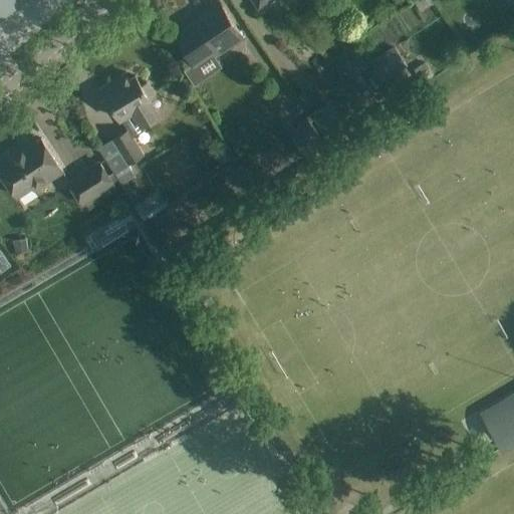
[(0,0),(0,16),(21,0),(0,0)]
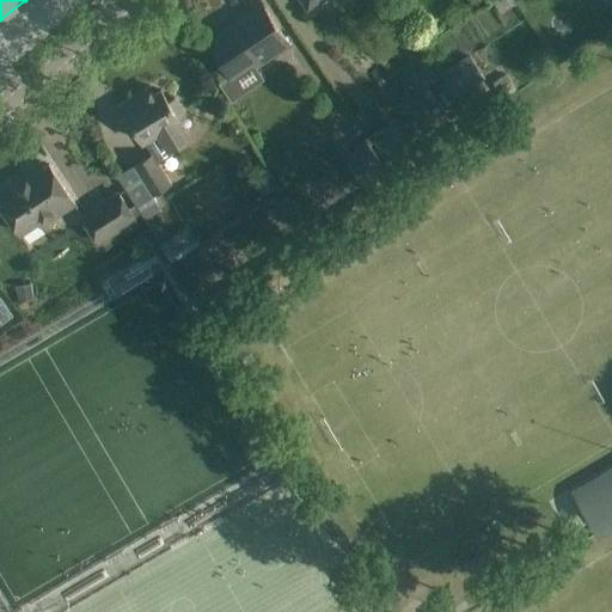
[(324,0),(301,0),(308,11),(324,0)]
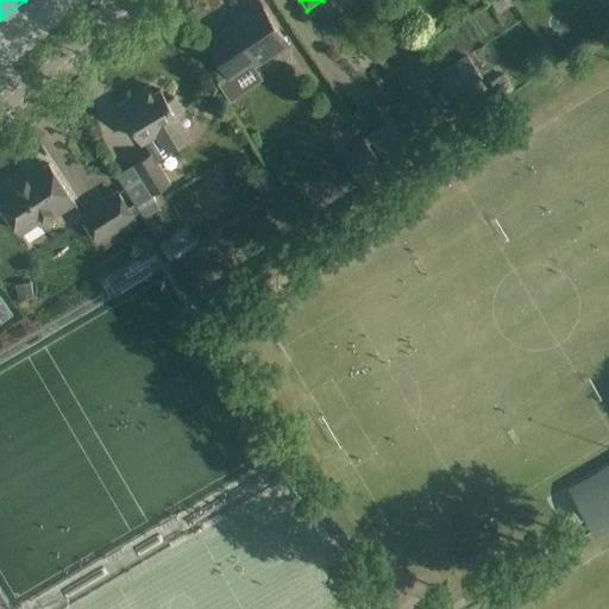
[(510,5),(507,0),(489,0),(498,13),(510,5)]
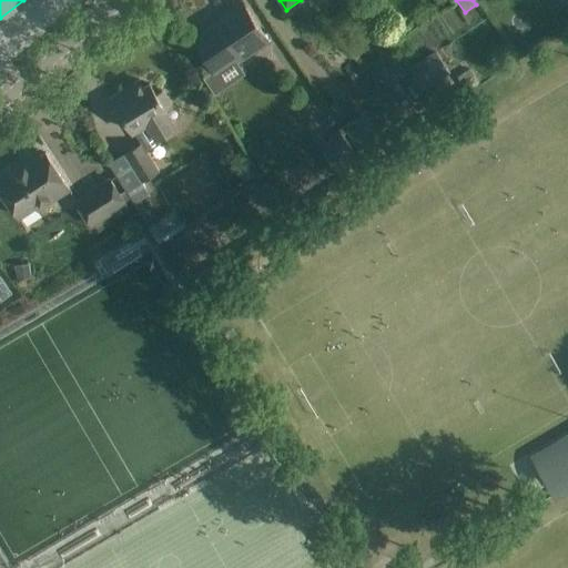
[(210,29),(193,40),(205,58),(215,71),(203,80),(212,93),(243,73),(234,59),(236,57),(239,61),(269,41),(254,20),(242,1),(217,18),(220,22),(210,29)]
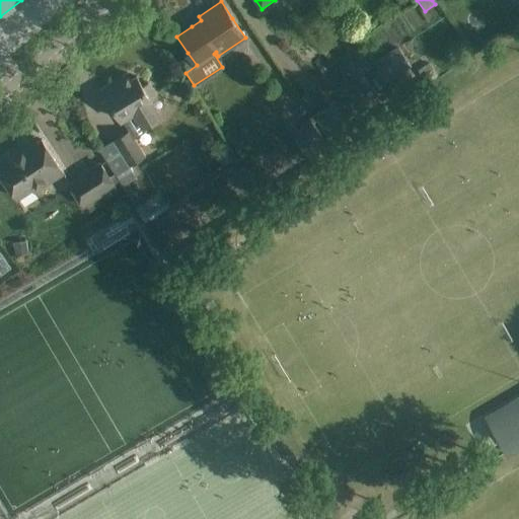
[(412,67),(398,47),(373,63),(386,83),(412,67)]
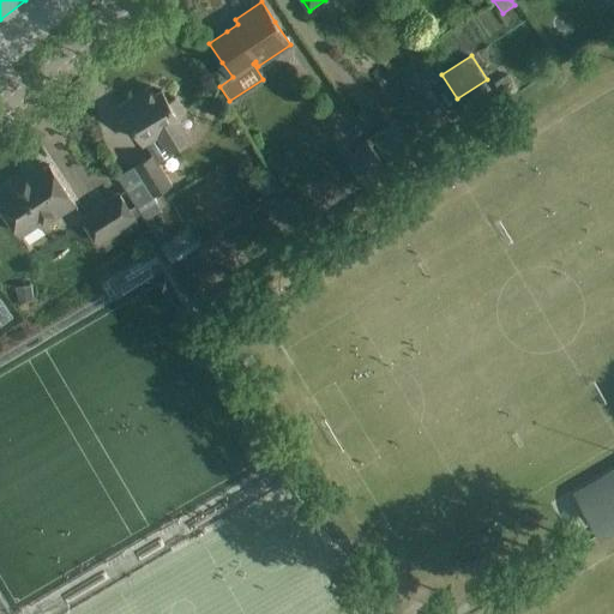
[(421,91),(437,82),(420,56),(404,66),(421,91)]
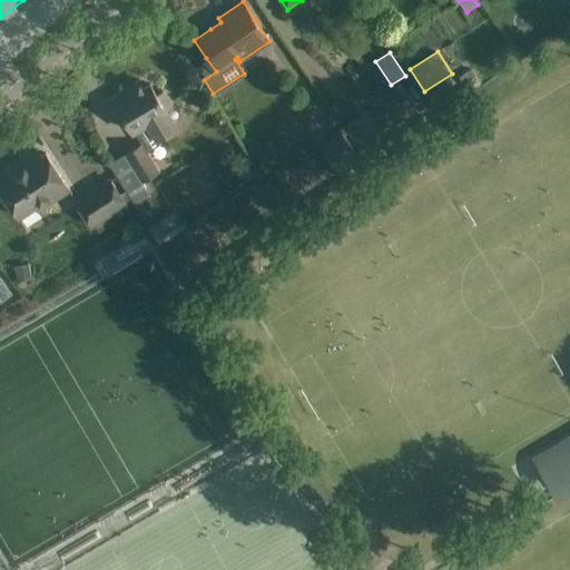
[(470,91),(481,84),(475,75),(463,82),(470,91)]
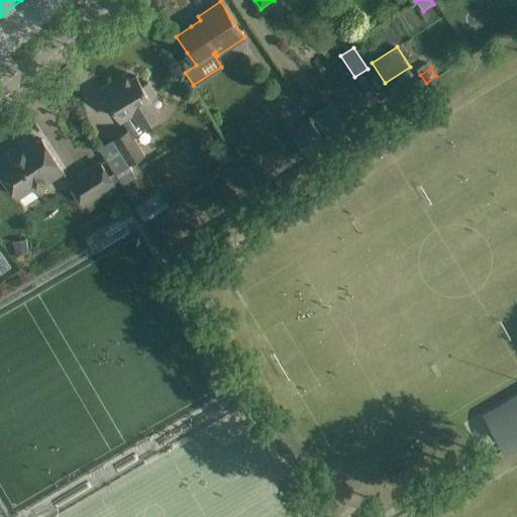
[(97,91),(106,106),(111,104),(120,119),(133,111),(142,126),(158,116),(148,102),(157,97),(147,82),(141,86),(135,76),(123,84),(119,78),(97,91)]
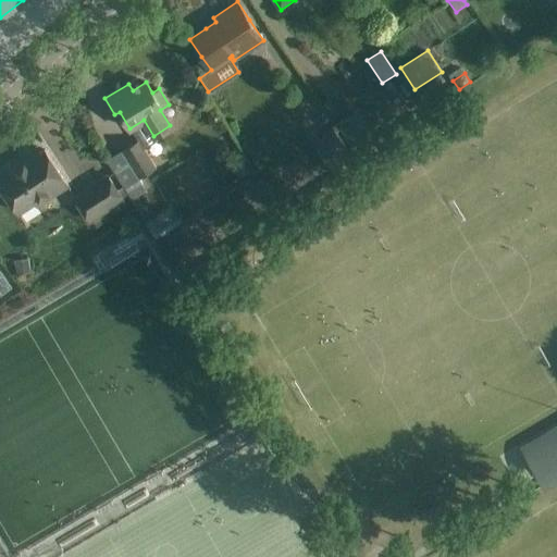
[(353,150),(376,136),(360,109),(336,123),(353,150)]
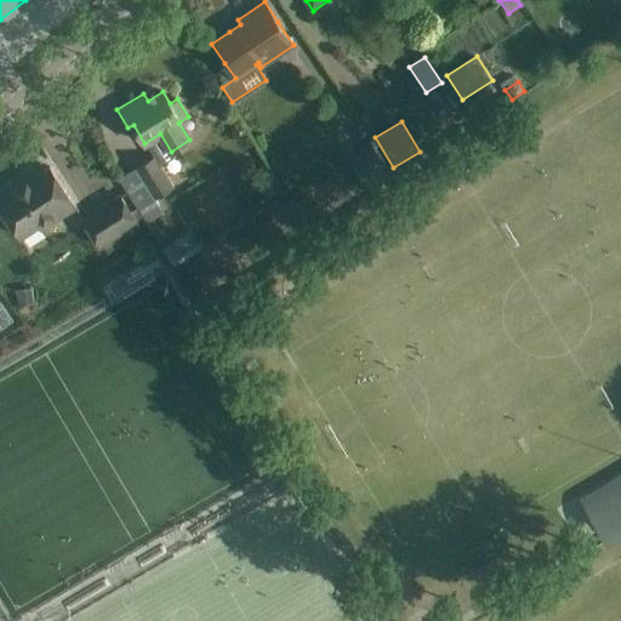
[(391,171),(371,143),(348,159),(368,187),(391,171)]
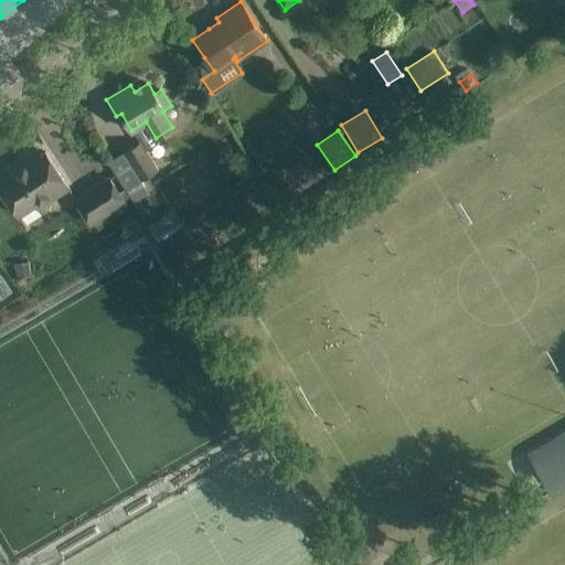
[(142,142),(140,144),(112,161),(136,201),(145,195),(141,192),(147,189),(141,180),(159,170),(147,150),(142,142)]
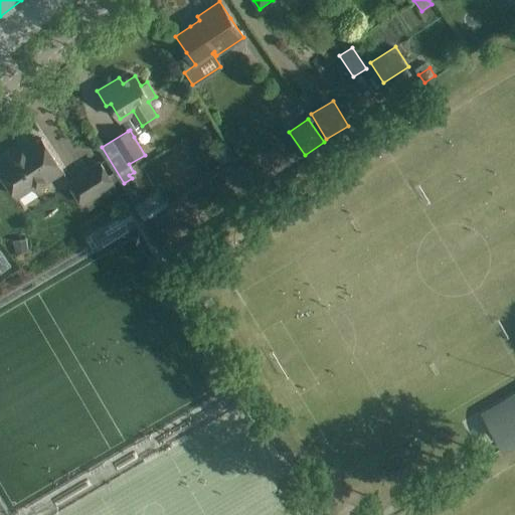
[(34,190),(62,171),(41,139),(26,148),(23,145),(0,160),(0,171),(16,196),(32,186),(34,190)]
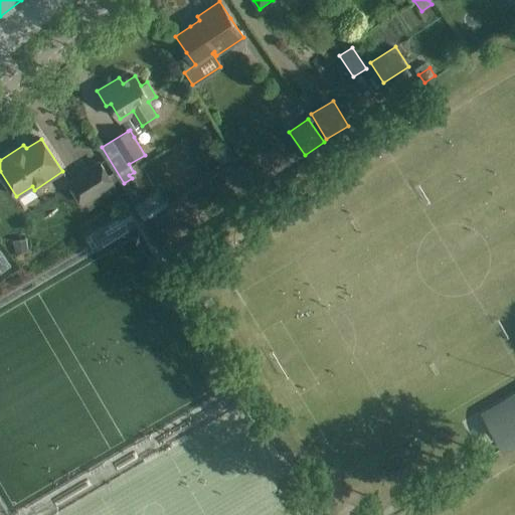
[(226,150),(215,157),(222,166),(232,159),(226,150)]
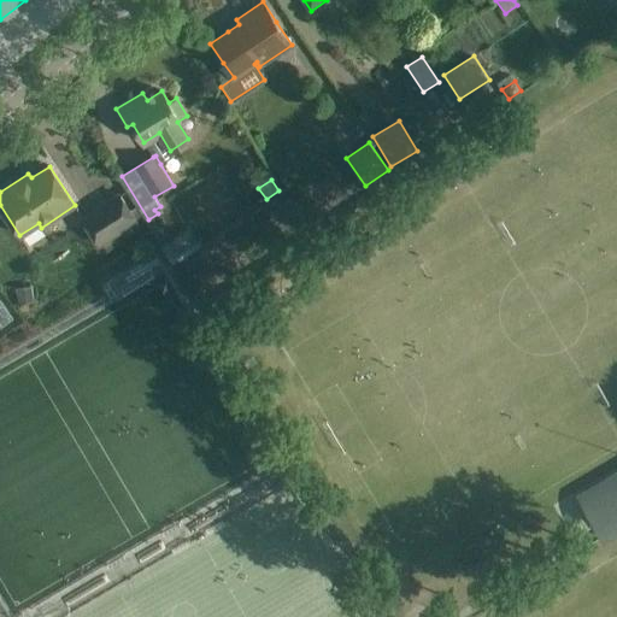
[(100,246),(103,245),(107,252),(141,229),(139,224),(145,221),(135,206),(129,210),(118,192),(81,217),(100,246)]
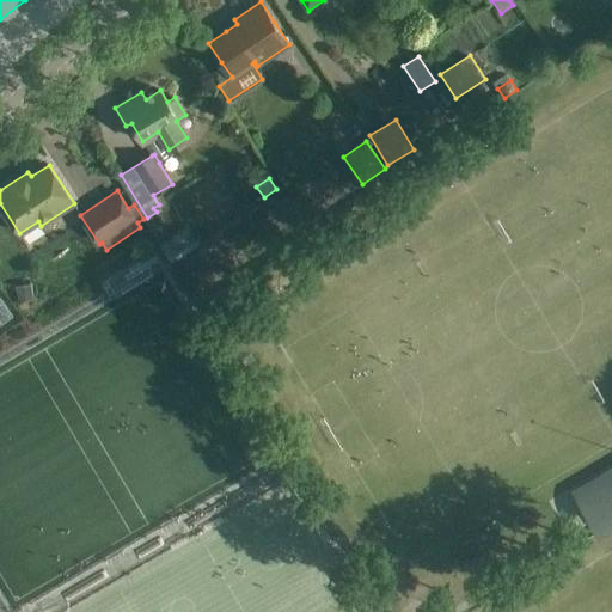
[(30,285),(17,287),(19,303),(32,300),(30,285)]
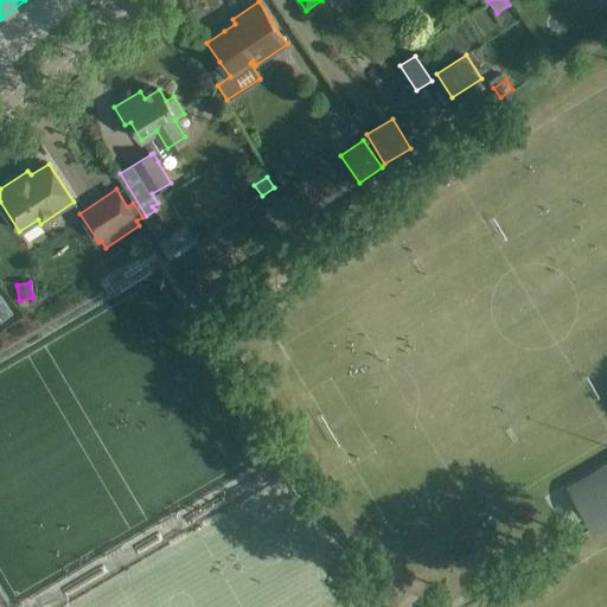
[(583,504),(606,490),(606,467),(573,487),(583,504)]
